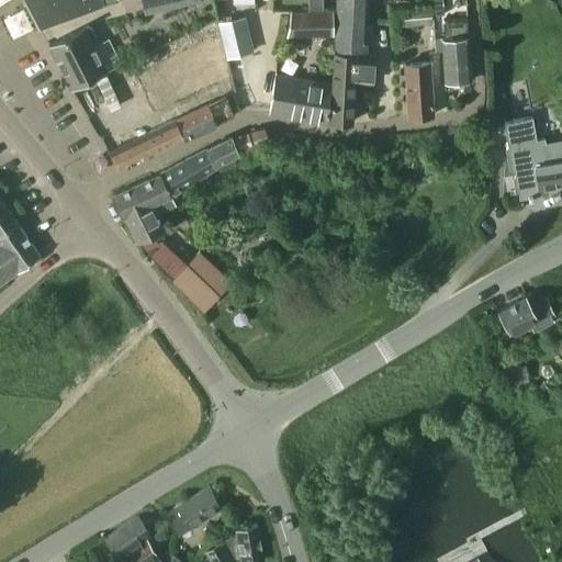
[(22,0),(38,29),(117,1),(117,0),(22,0)]
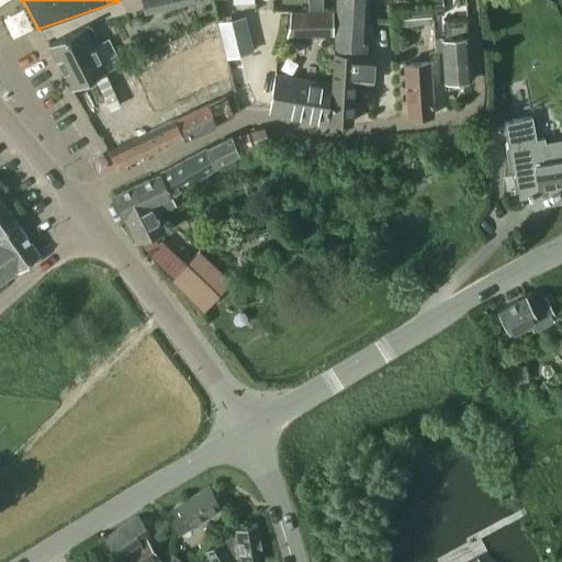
[(200,1),(199,0),(142,0),(144,13),(200,1)]
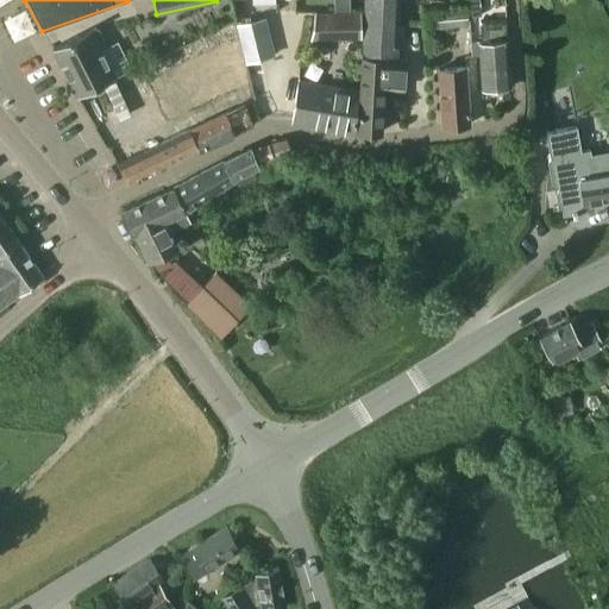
[(333,0),(334,12),(350,12),(349,0),(333,0)]
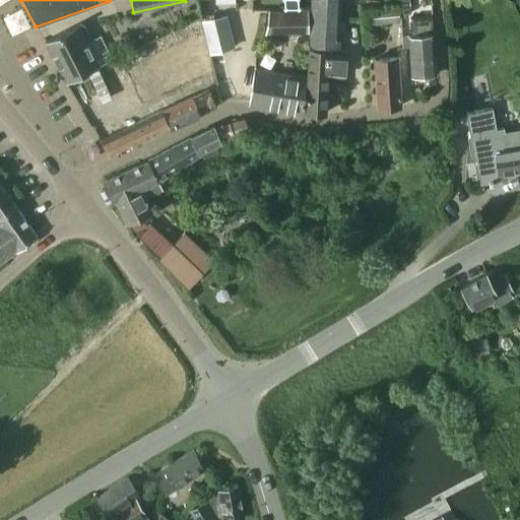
[(338,0),(310,0),(309,45),(337,46),(338,0)]
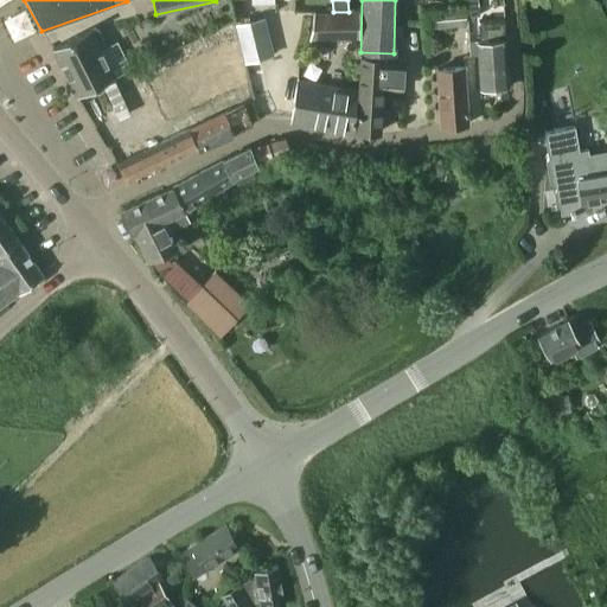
[(467,0),(470,18),(479,17),(477,0),(467,0)]
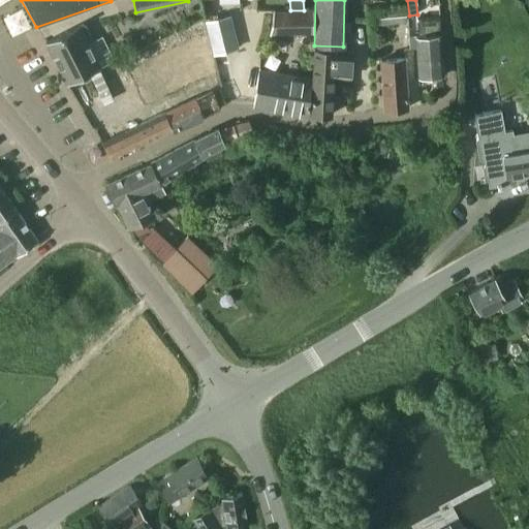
[(370,12),(370,26),(406,23),(405,9),(370,12)]
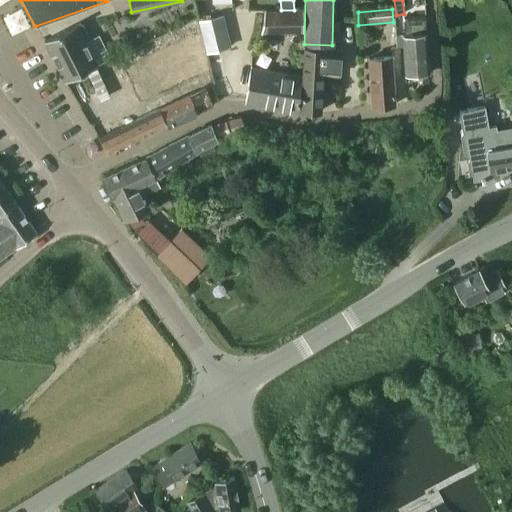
[(281,10),(264,11),(260,34),(303,34),(302,10),(294,10),(281,10)]
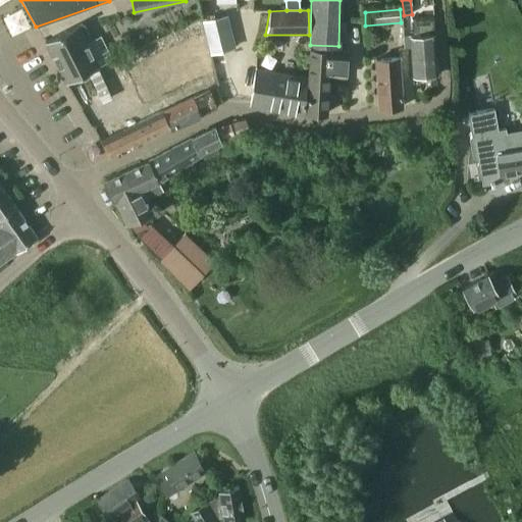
[(210,55),(236,49),(226,15),(202,22),(210,55)]
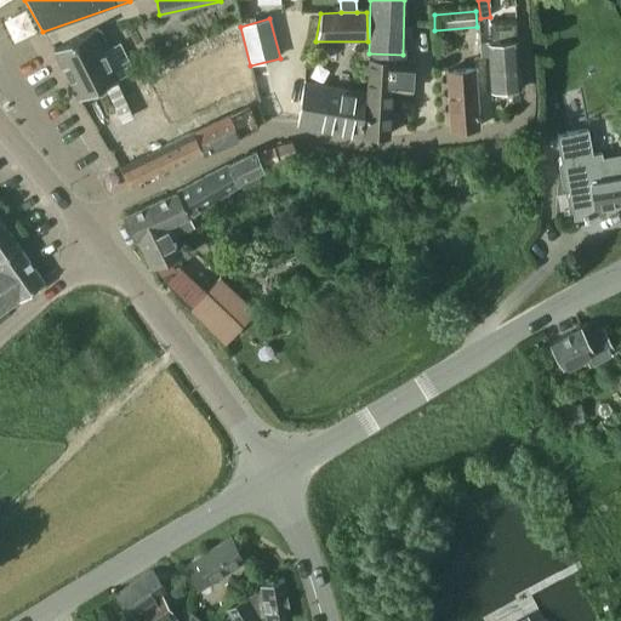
[(514,20),(489,21),(490,43),(486,43),(490,91),(519,89),(514,20)]
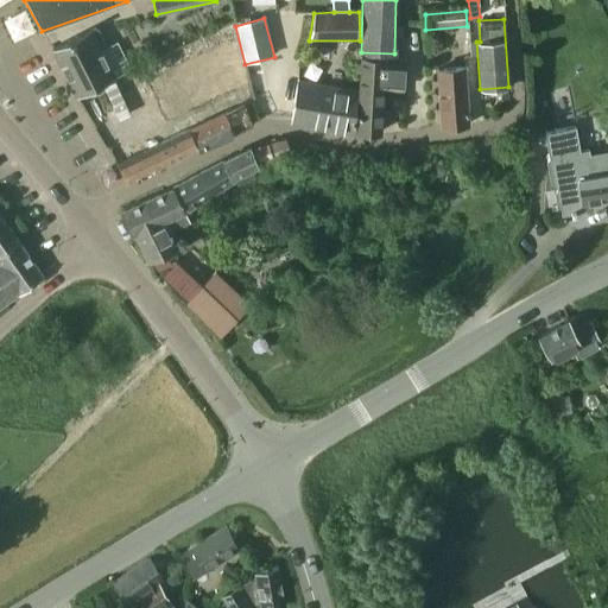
[(94,29),(89,31),(50,49),(76,96),(115,78),(99,49),(103,46),(103,39),(100,32),(94,29)]
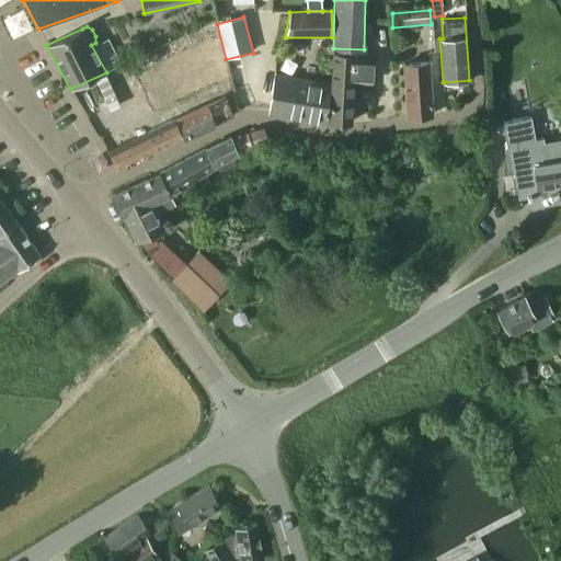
[(369,82),(369,55),(332,54),(329,122),(350,122),(351,82),(369,82)]
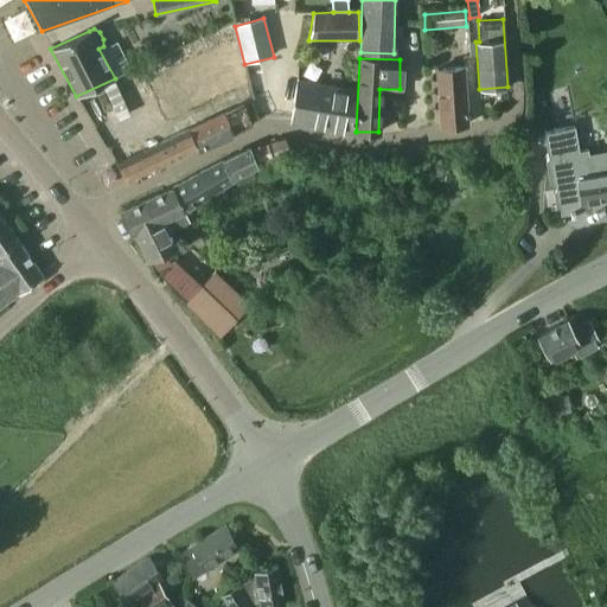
[(439,126),(467,125),(462,68),(434,70),(439,126)]
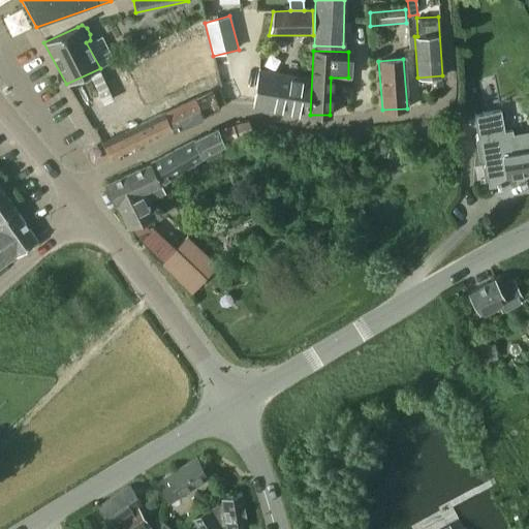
[(259,70),(253,106),(308,118),(309,80),(259,70)]
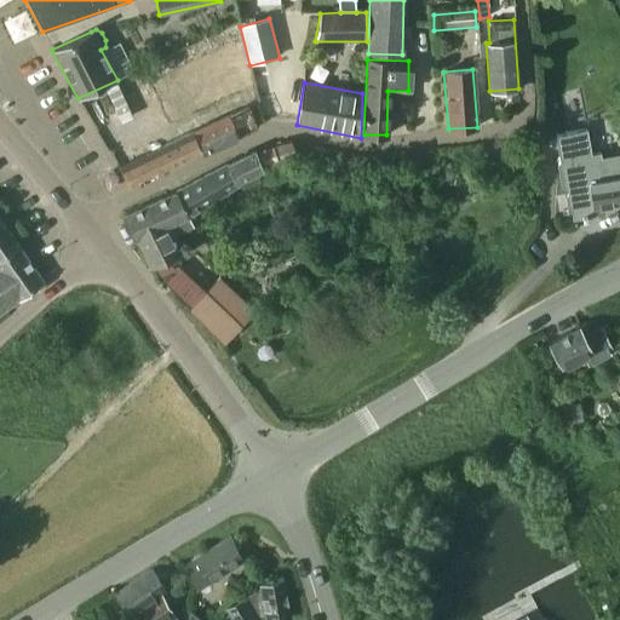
[(200,154),(256,127),(246,107),(191,133),(200,154)]
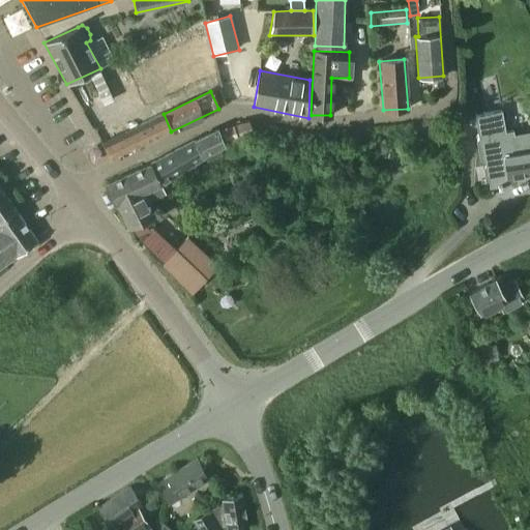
[(486,120),(476,122),(479,137),(476,140),(480,157),(483,160),(486,159),(487,166),(483,169),(486,176),(489,178),(490,187),(498,186),(498,187),(502,187),(501,185),(509,184),(508,178),(519,176),(529,174),(529,175),(529,174),(529,133),(513,136),(512,130),(505,131),(502,118),(501,111),(483,114),(486,120)]
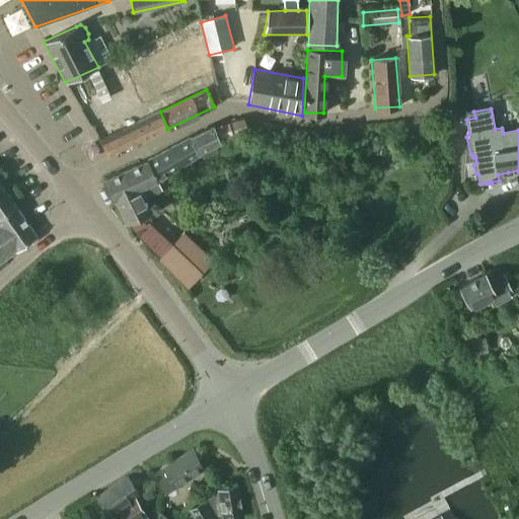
[(109,156),(167,129),(160,112),(100,141),(109,156)]
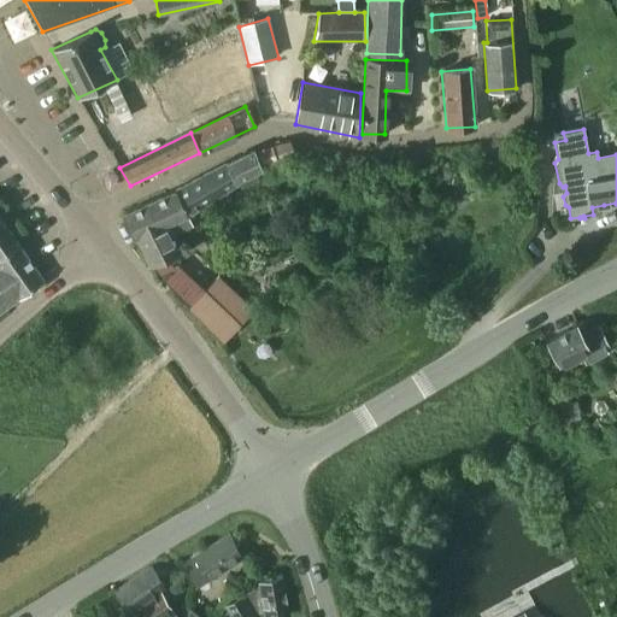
[(225,164),(234,181),(235,181),(260,168),(253,152),(225,164)]
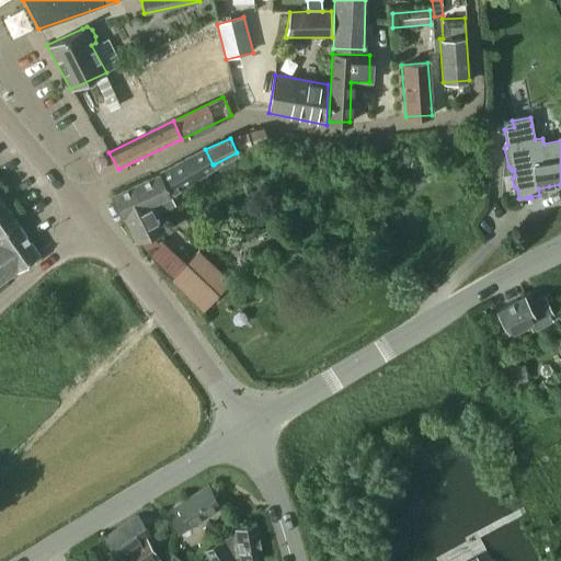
[(159,172),(170,194),(213,164),(205,149),(159,172)]
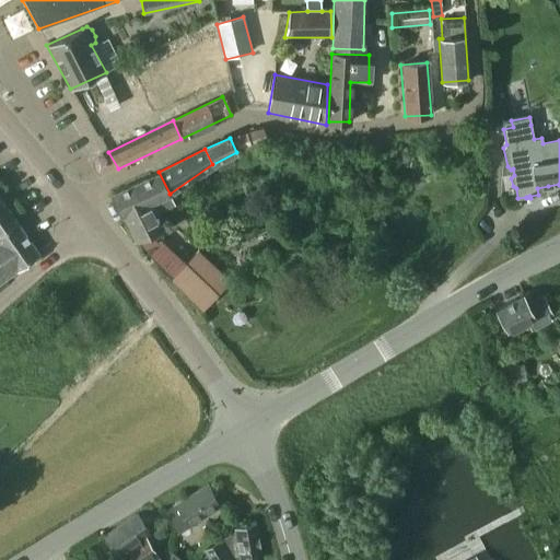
[(126,214),(136,240),(144,253),(158,244),(150,233),(161,229),(153,211),(164,206),(173,201),(170,194),(159,172),(113,195),(125,216),(126,214)]
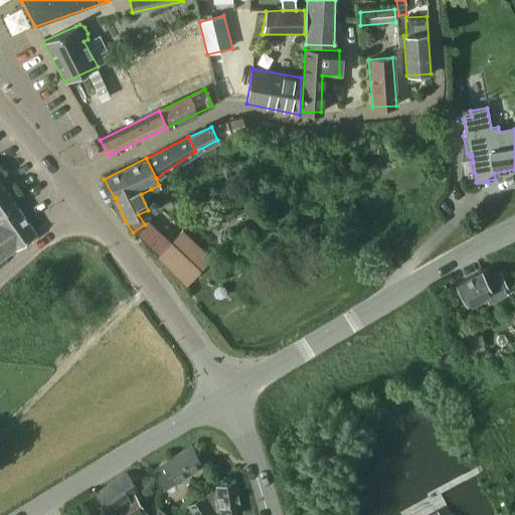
[(0,215),(16,205),(0,181),(0,215)]
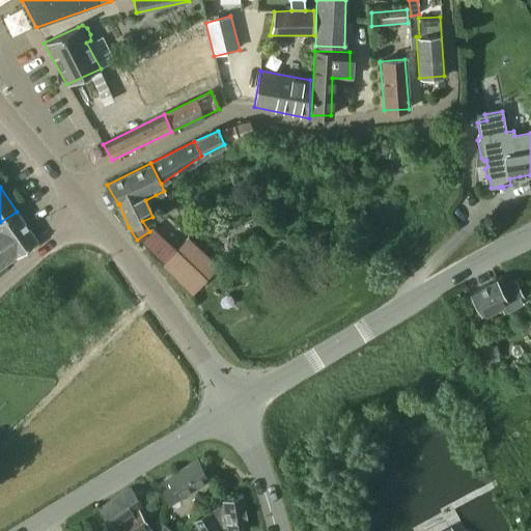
[(17,212),(0,222),(0,267),(37,241),(17,212)]
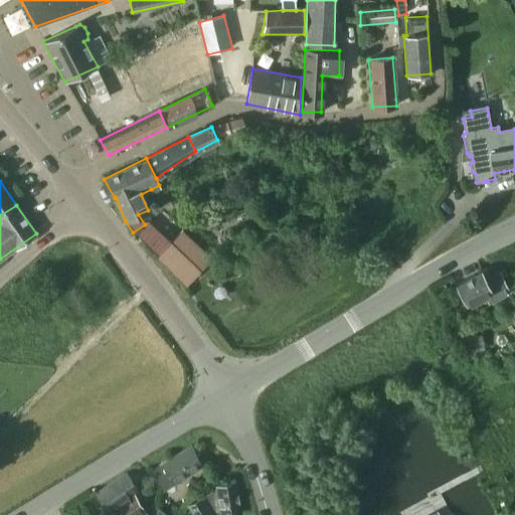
[(150,220),(171,239),(180,229),(159,210),(150,220)]
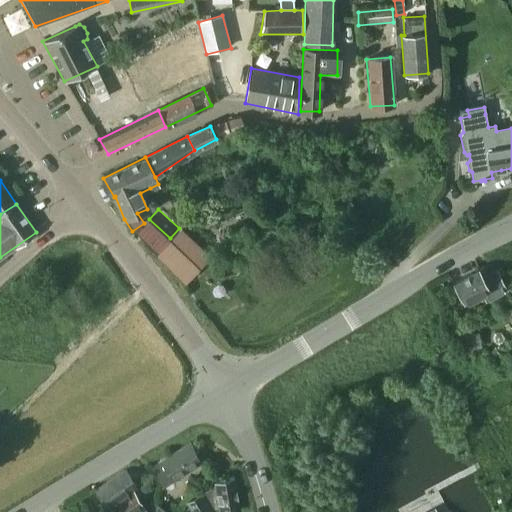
[(146,245),(156,256),(169,242),(146,221),(144,223),(132,231),(146,245)]
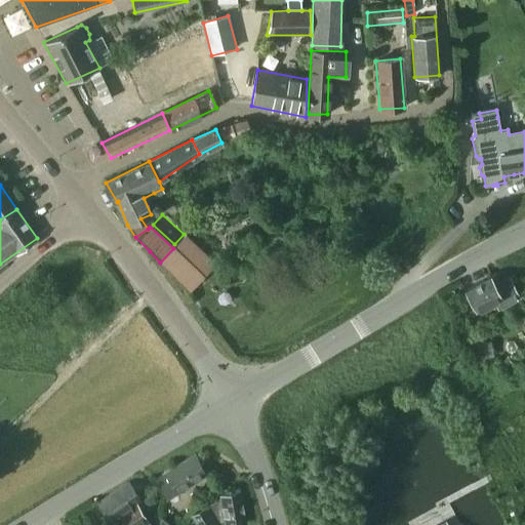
[(173,248),(160,263),(188,291),(213,265),(184,236),(173,248)]
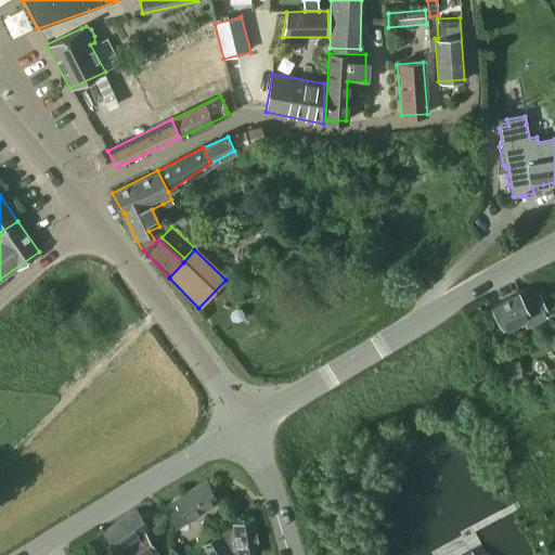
[(519,288),(492,306),(498,315),(503,324),(523,313),(528,323),(552,311),(541,291),(539,292),(530,296),(525,288),(525,287),(523,288),(520,291),(519,288)]
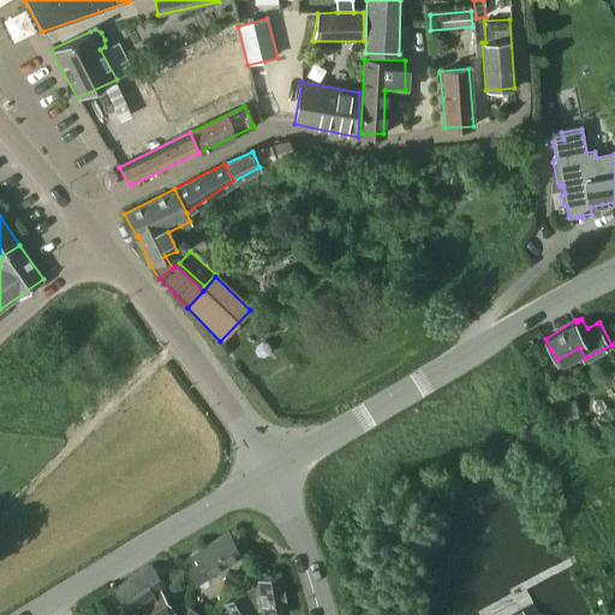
[(196,585),(242,557),(227,535),(181,563),(196,585)]
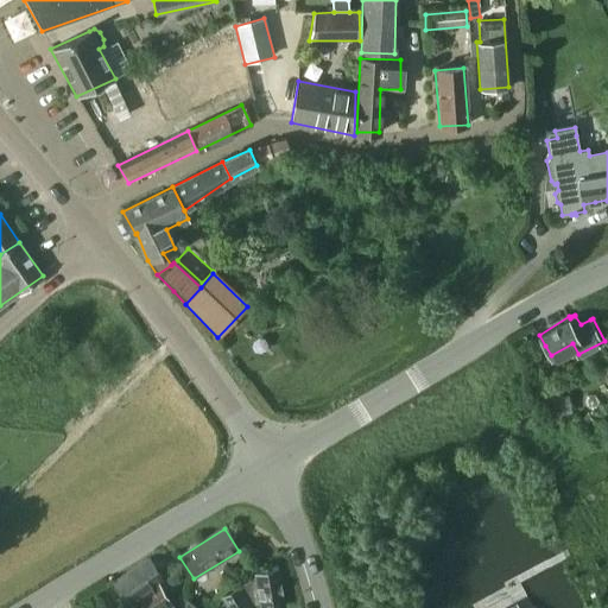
[(175,607),(157,582),(163,577),(151,558),(113,583),(125,602),(128,607),(175,607)]
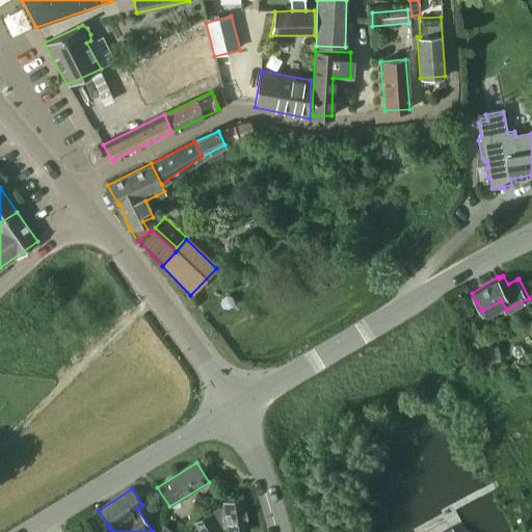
[(249,531),(243,497),(223,501),(224,505),(208,515),(206,513),(192,523),(198,531),(249,531)]
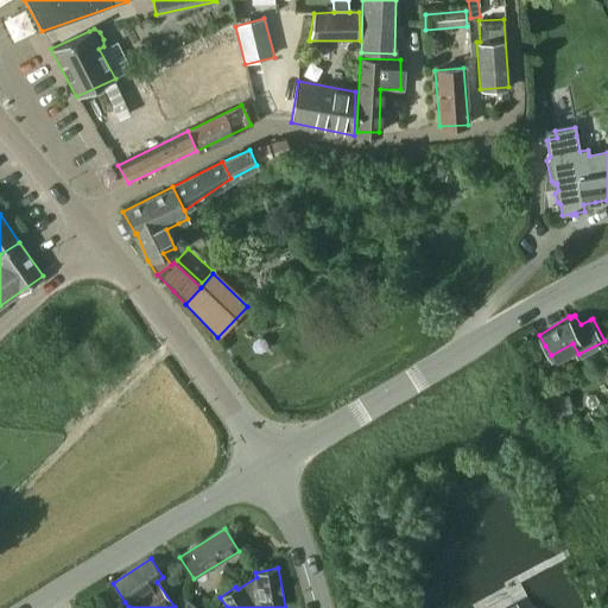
[(568,607),(562,596),(540,607),(568,607)]
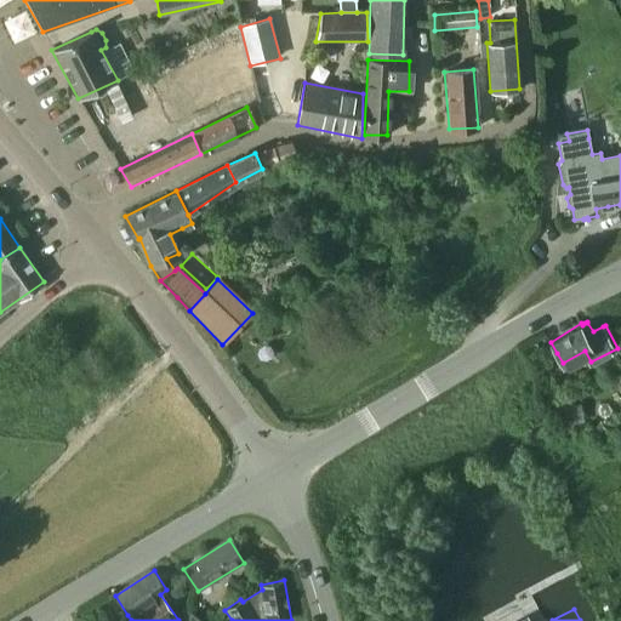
[(183,620),(203,620),(189,610),(183,620)]
